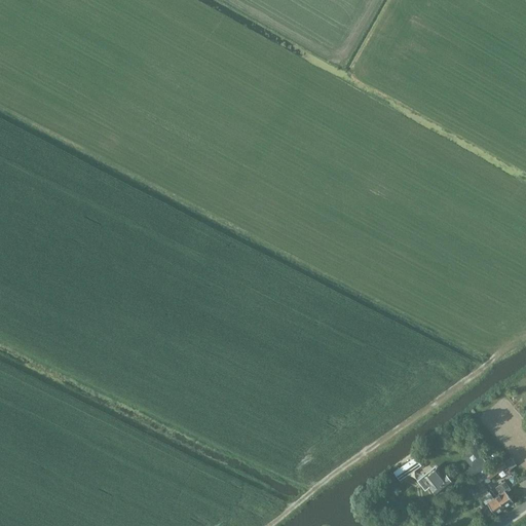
[(473,447),(461,455),(471,465),(464,471),(471,479),(487,463),(473,447)]
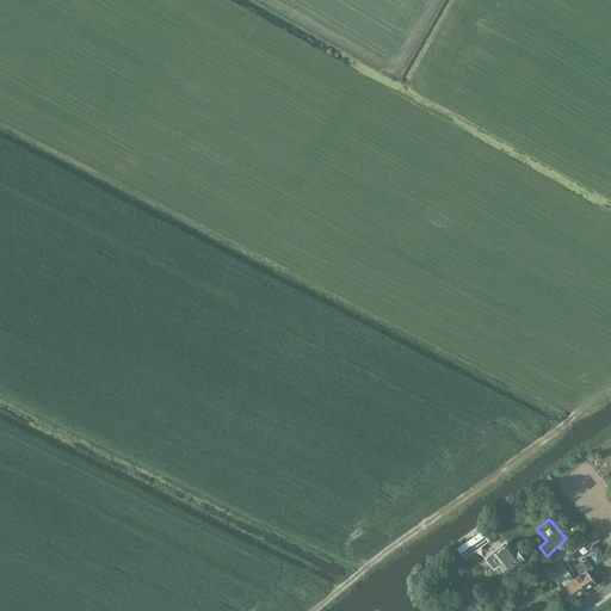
[(488,541),(480,529),(455,548),(463,557),(475,550),(473,549),(480,543),(481,545),(488,541)]
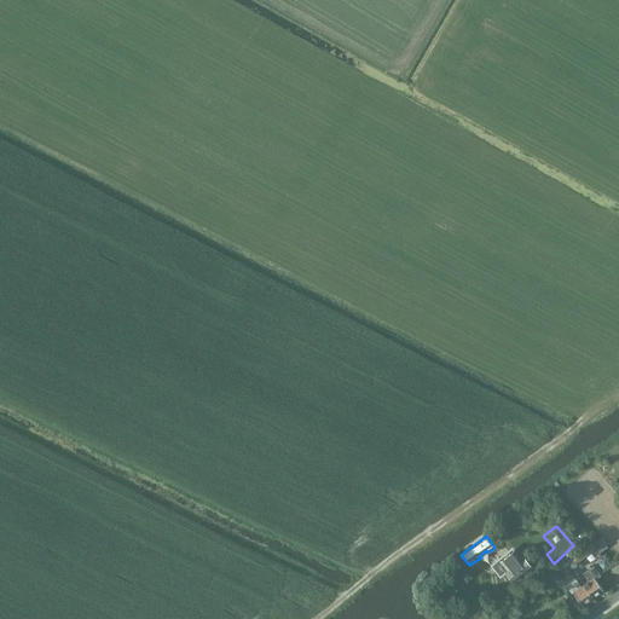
[(590,542),(570,557),(574,563),(595,548),(590,542)]
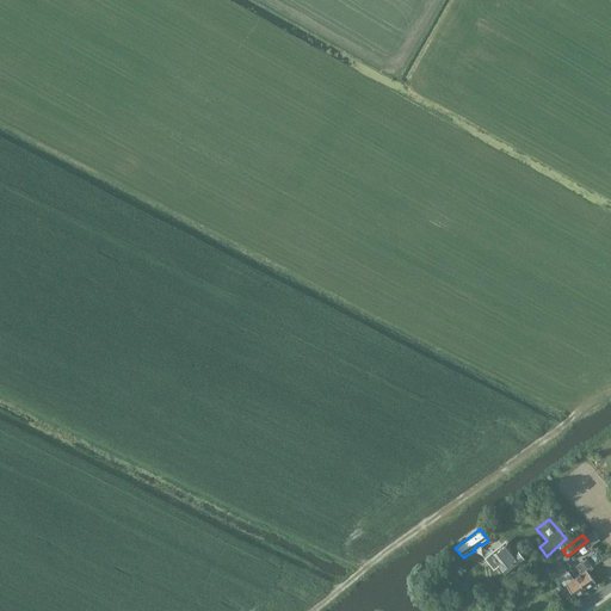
[(492,550),(483,557),(493,568),(498,565),(506,574),(524,559),(516,549),(513,550),(507,542),(504,544),(494,553),(492,550)]
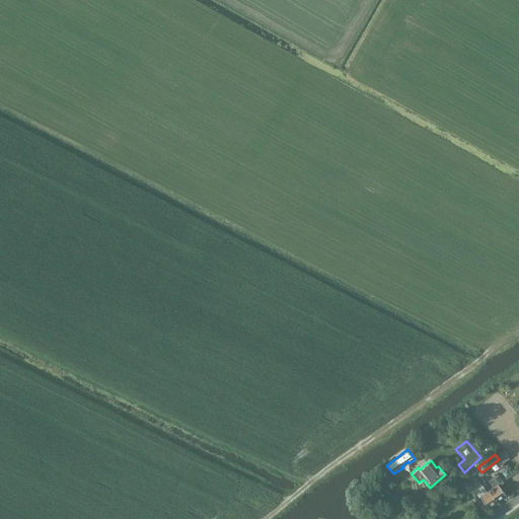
[(492,487),(488,490),(497,502),(506,496),(498,486),(503,482),(497,473),(488,480),(492,487)]
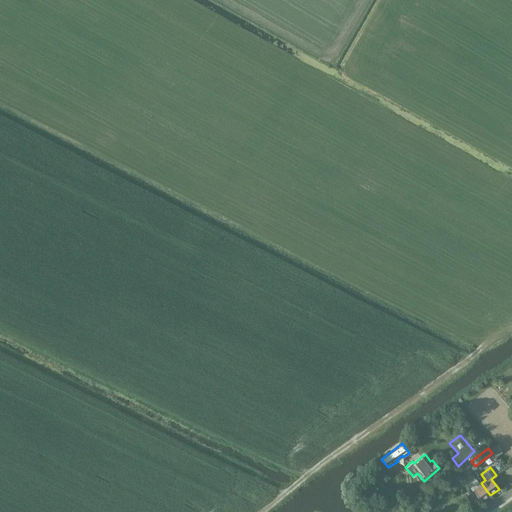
[(454,471),(449,474),(454,481),(459,478),(454,471)]
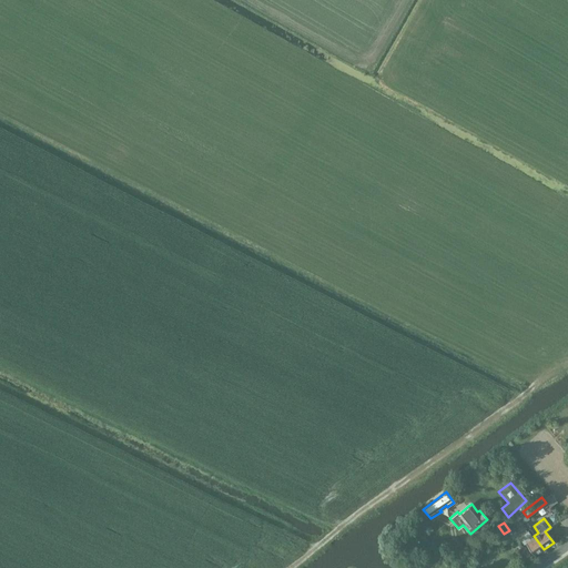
[(534,556),(544,549),(534,536),(533,537),(528,530),(518,538),(523,545),(525,544),(534,556)]
